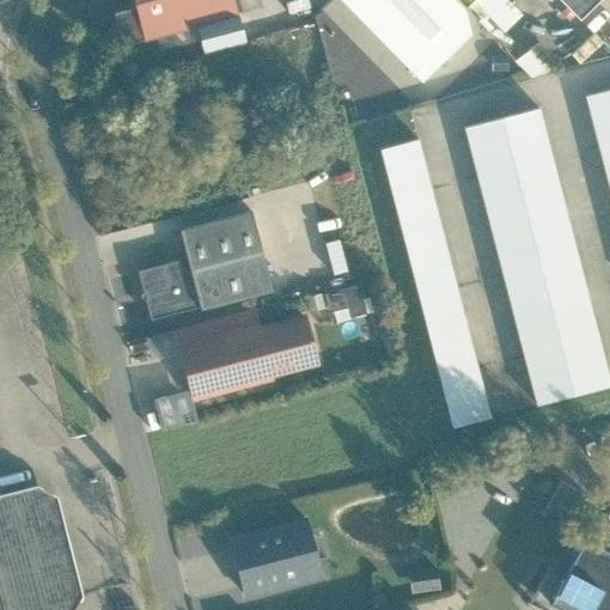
[(246,46),(235,0),(135,0),(145,41),(199,29),(205,55),(246,46)]
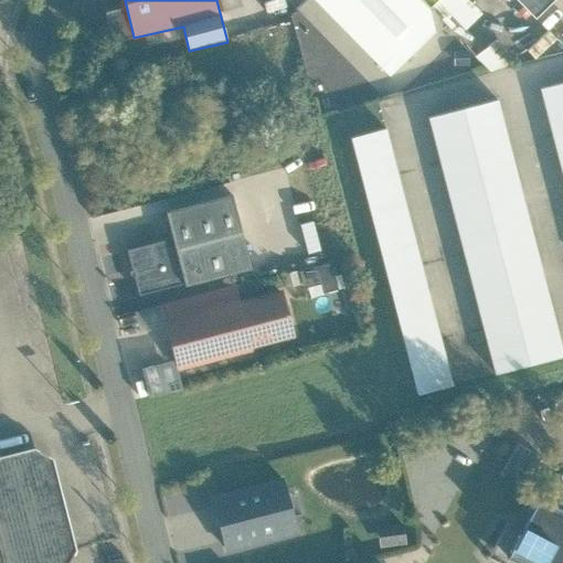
[(311,0),(389,76),(433,32),(427,7),(434,0),(517,0),(533,16),(549,0),(311,0)]
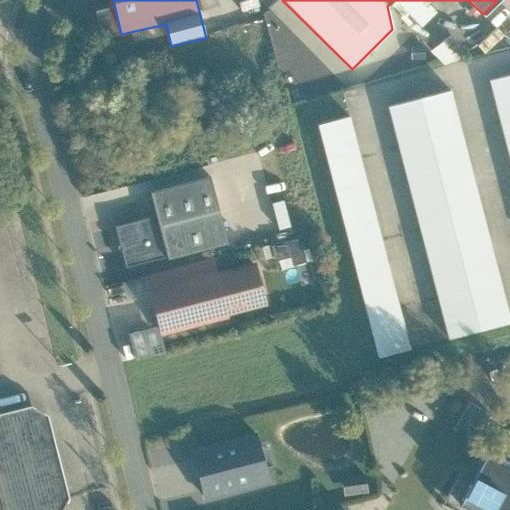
[(444,68),(464,54),(450,35),(430,50),(444,68)]
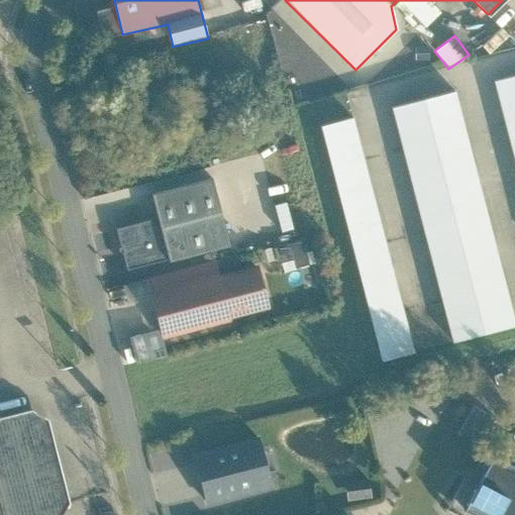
[(514,74),(492,81),(514,164),(514,74)]
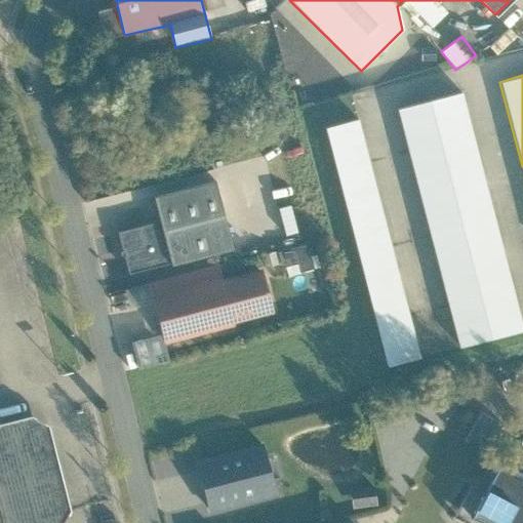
[(461,95),(399,112),(459,348),(522,331),(461,95)]
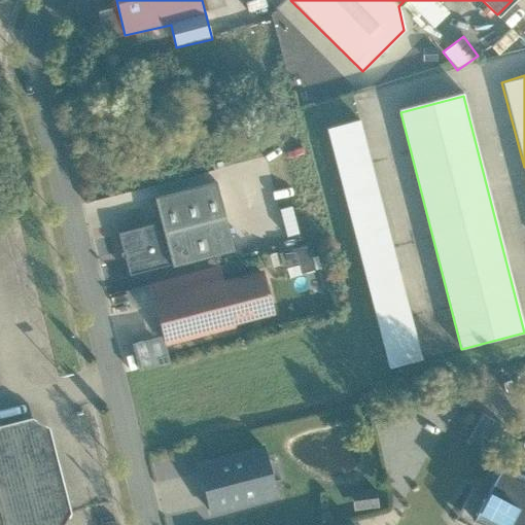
[(360,121),(328,130),(390,368),(421,359),(360,121)]
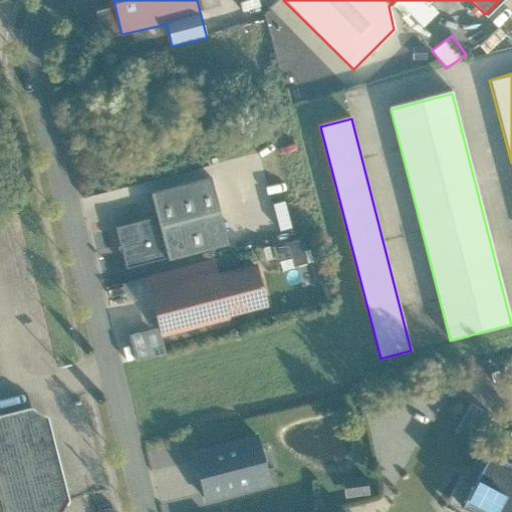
[(129,267),(231,240),(214,178),(152,193),(159,220),(117,230),(129,267)]
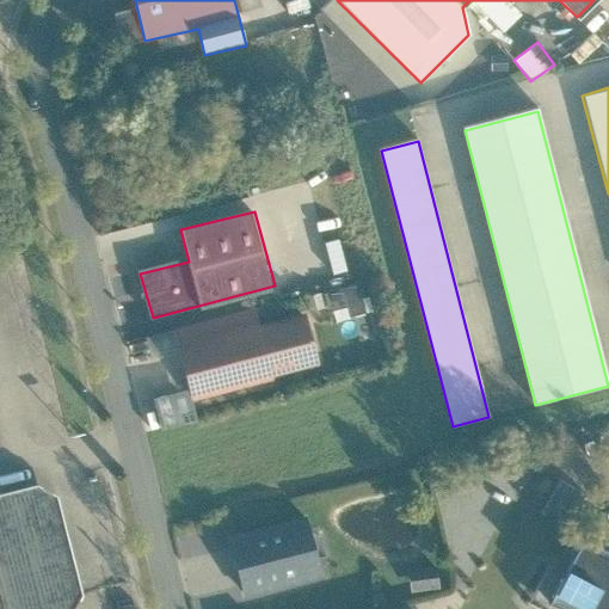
[(357,293),(326,299),(331,319),(362,313),(357,293)]
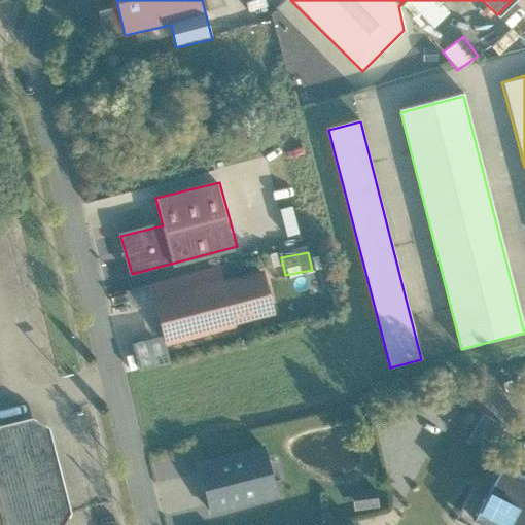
[(166,347),(275,315),(261,268),(151,301),(166,347)]
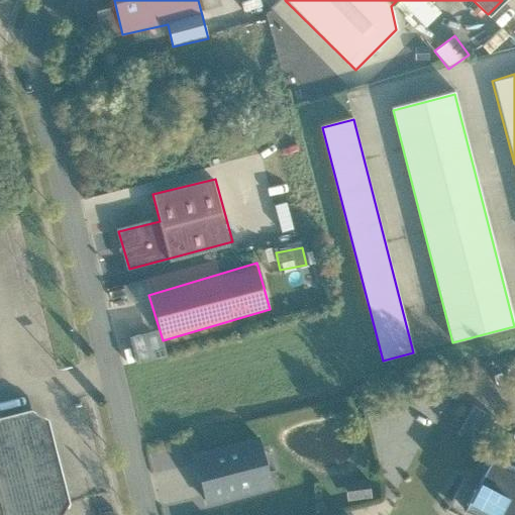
[(62,514),(68,501),(48,422),(31,412),(0,420),(0,514),(62,514)]
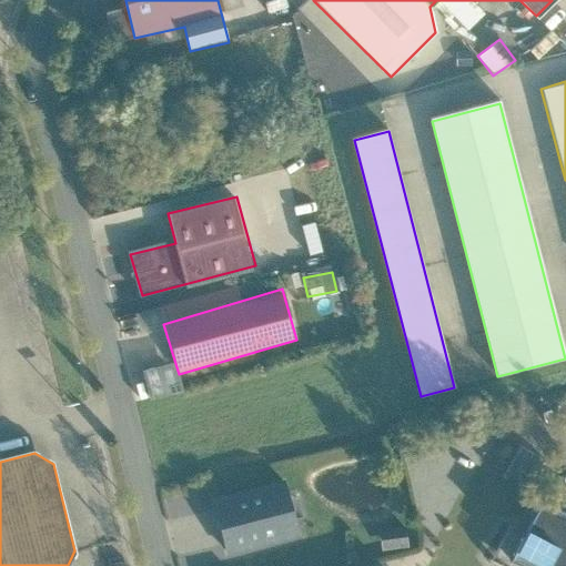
[(228,558),(297,538),(282,483),(212,503),(228,558)]
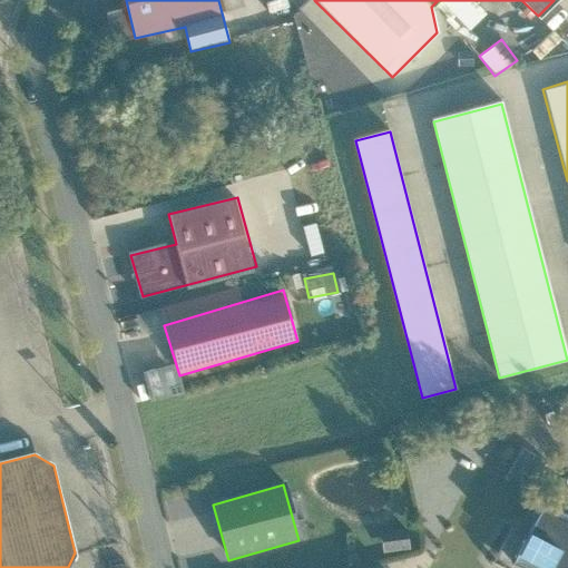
[(567,567),(567,520),(541,508),(509,566),(511,567),(567,567)]
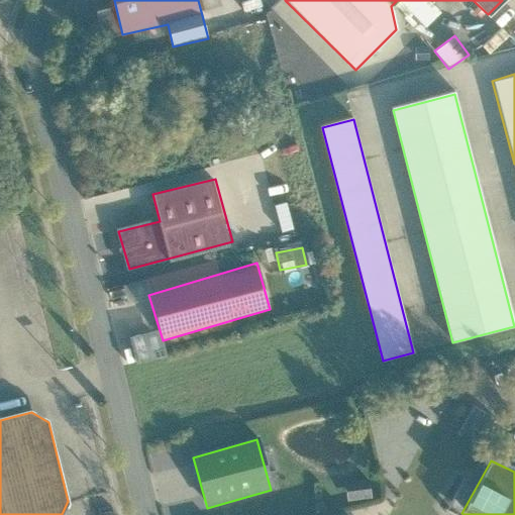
[(345,481),(346,499),(371,498),(370,479),(345,481)]
